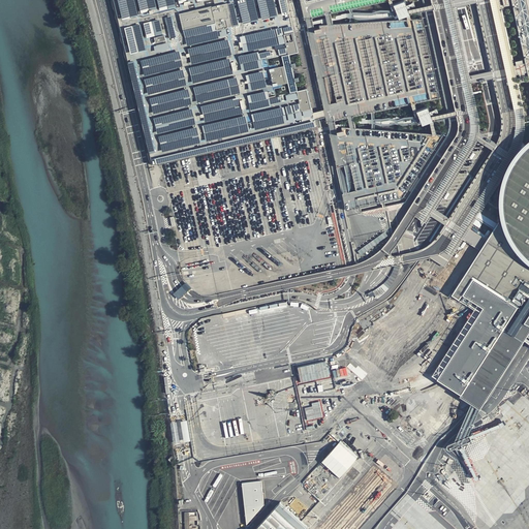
[(154,163),(314,126),(306,87),(299,88),(294,70),(290,52),(298,51),(289,14),(285,0),(115,0),(129,59),(133,78),(137,97),(143,116),(147,134),(153,164),(154,163)]
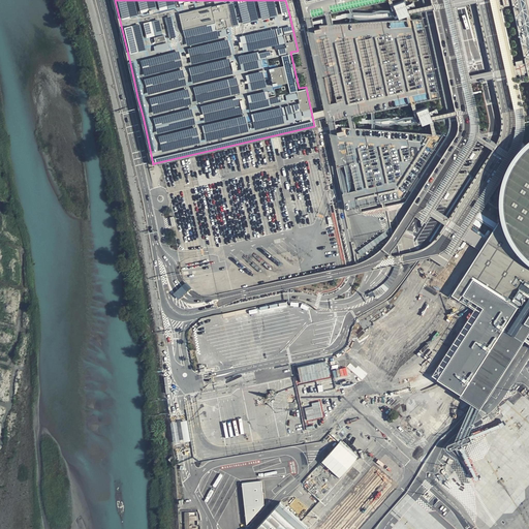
[(306,20),(307,25),(308,31),(306,31),(327,122),(329,121),(330,128),(331,132),(329,132),(344,210),(349,210),(404,197),(445,133),(435,133),(373,128),(356,127),(354,116),(372,112),(412,103),(441,97),(425,17),(409,18),(351,22),(334,23),(332,12),(350,8),(390,0),(300,0),(304,20),(306,20)]
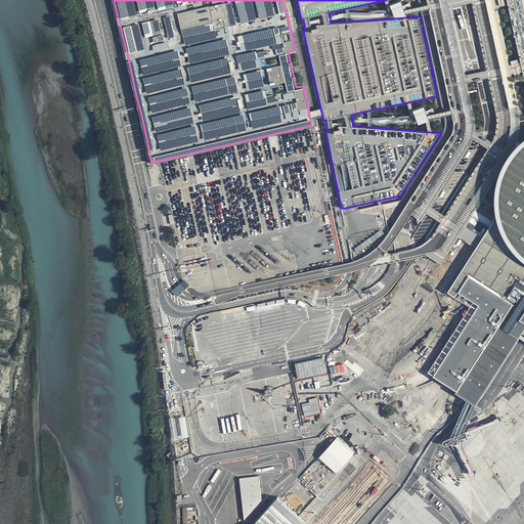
[(450,436),(444,439),(443,439),(442,440),(442,441),(442,442),(442,443),(443,444),(444,444),(445,444),(446,444),(452,442),(453,444),(456,443),(459,442),(457,439),(468,435),(466,432),(465,430),(464,430),(475,403),(476,403),(519,336),(521,333),(521,332),(523,329),(523,328),(523,0),(507,0),(522,68),(522,70),(523,77),(523,136),(519,140),(512,148),(507,157),(503,163),(500,168),(498,173),(496,179),(495,186),(494,193),(494,201),(495,207),(496,214),(479,241),(452,282),(413,259),(355,348),(422,390),(433,374),(440,379),(308,523),(352,523),(464,396),(467,398),(450,436)]
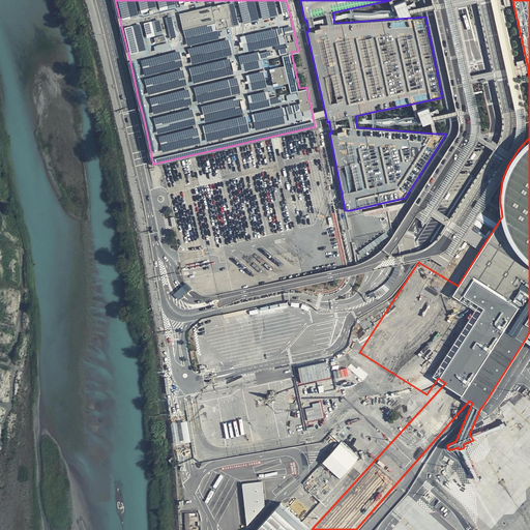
[(499,0),(492,0),(516,108),(518,115),(518,124),(517,134),(513,143),(510,150),(504,160),(446,249),(453,255),(504,175),(506,170),(508,165),(512,158),(518,150),(522,145),(524,139),(527,126),(525,113),(499,0)]
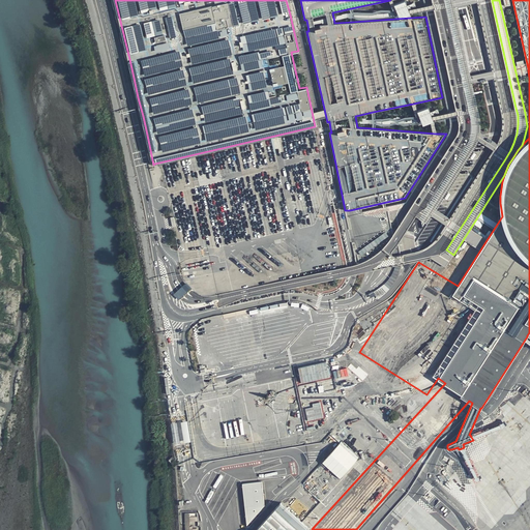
[(406,1),(395,5),(400,13),(400,15),(401,17),(409,16),(411,16),(410,12),(410,11),(406,1)]
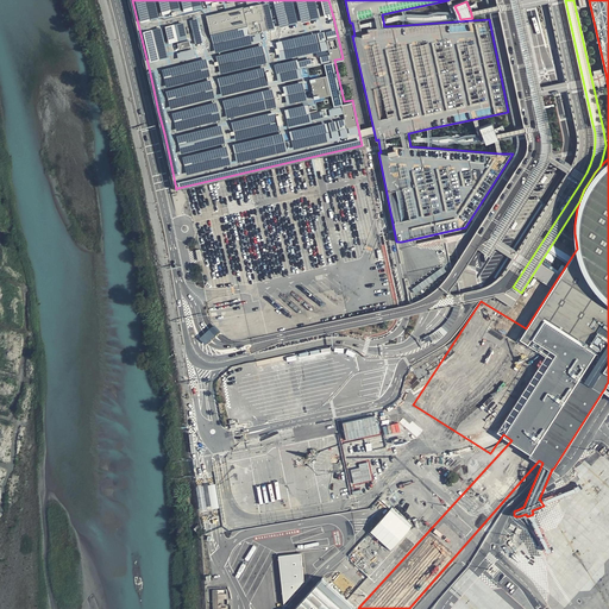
[(494,124),(481,129),(484,137),(484,138),(487,144),(497,140),(500,139),(498,137),(498,136),(497,135),(494,124)]
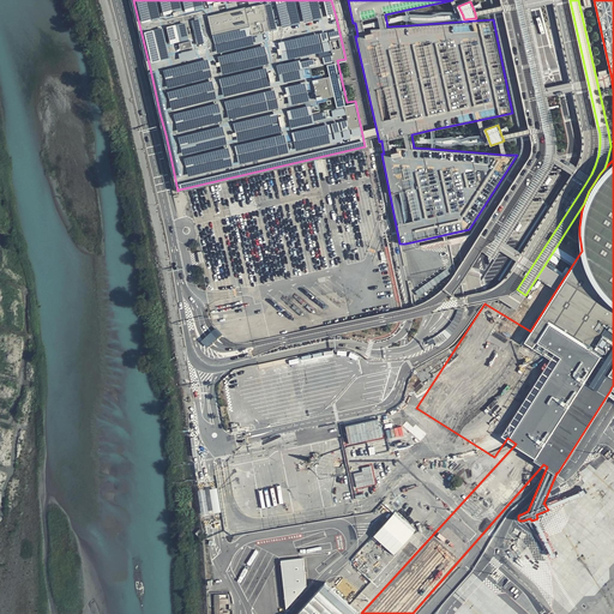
[(209,335),(203,341),(209,347),(214,341),(221,335),(215,329),(209,335)]
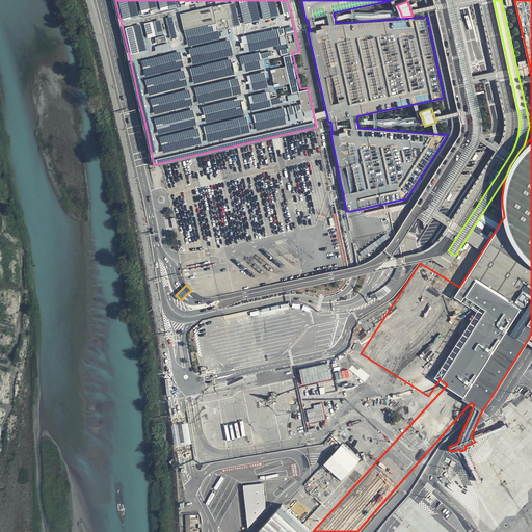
[(361,458),(343,443),(342,444),(324,463),(341,479),(361,458)]
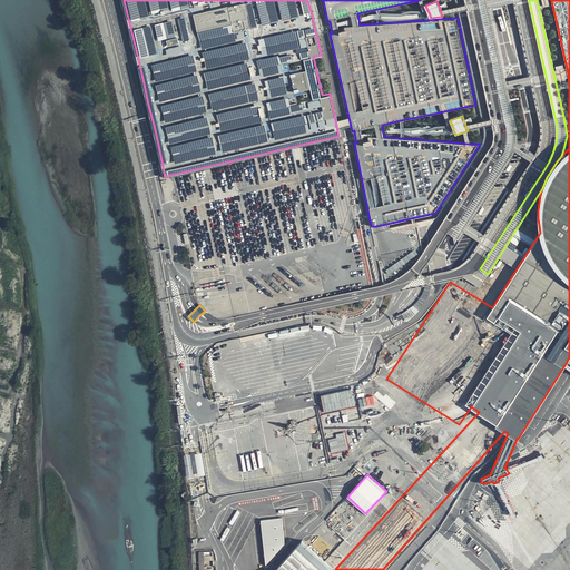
[(283,517),(262,519),(267,564),(286,543),(283,517)]
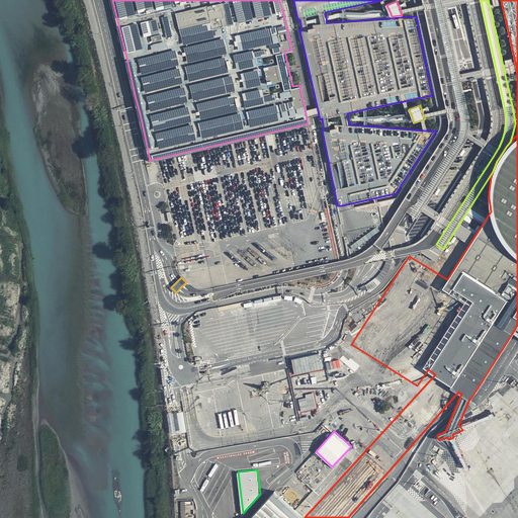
[(301,517),(305,516),(276,490),(250,517),(301,517)]
